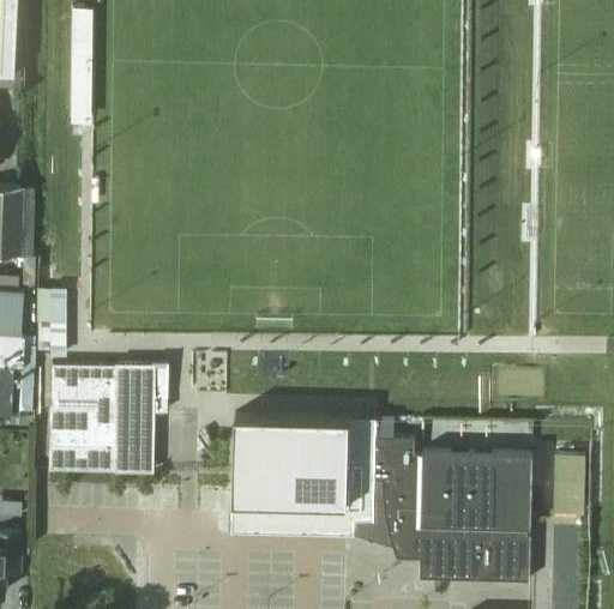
[(0,0),(0,74),(14,76),(17,24),(17,0),(0,0)]
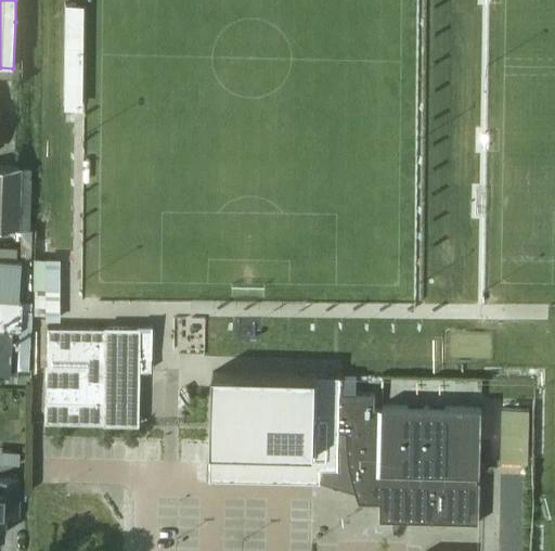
[(18,170),(0,169),(0,217),(17,218),(18,170)]
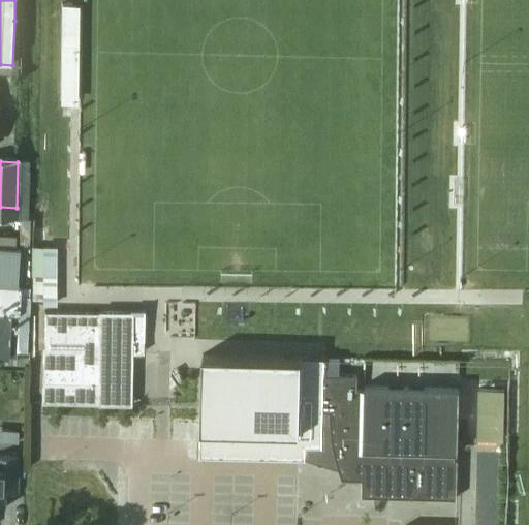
[(0,250),(0,289),(18,290),(20,251),(0,250)]
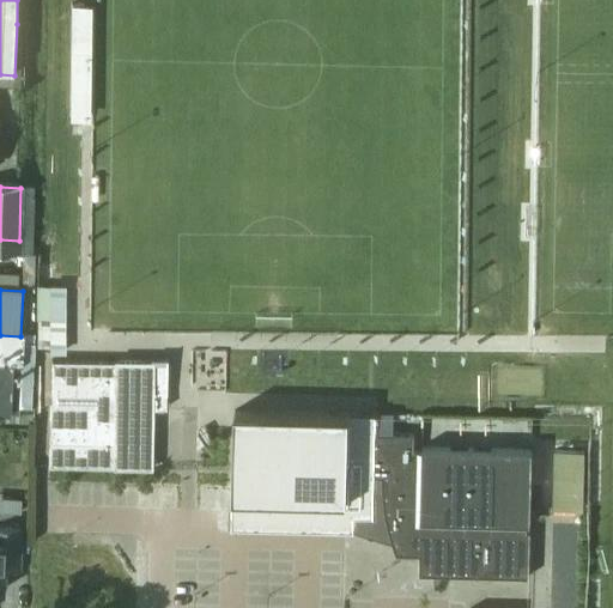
[(64,292),(52,292),(52,357),(62,357),(64,292)]
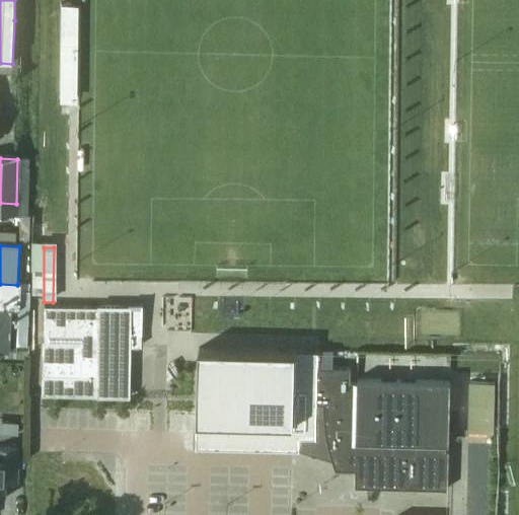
[(0,354),(16,355),(16,349),(19,286),(17,285),(0,284),(0,354)]
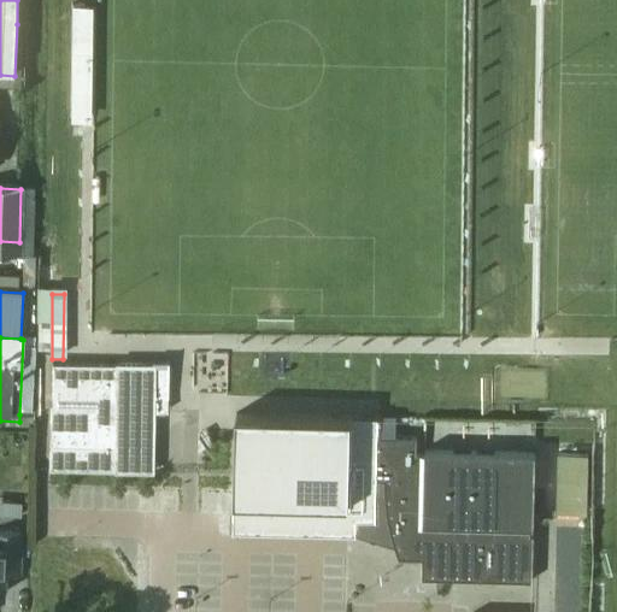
[(150,475),(151,416),(168,416),(168,369),(151,369),(52,368),(51,472),(150,475)]
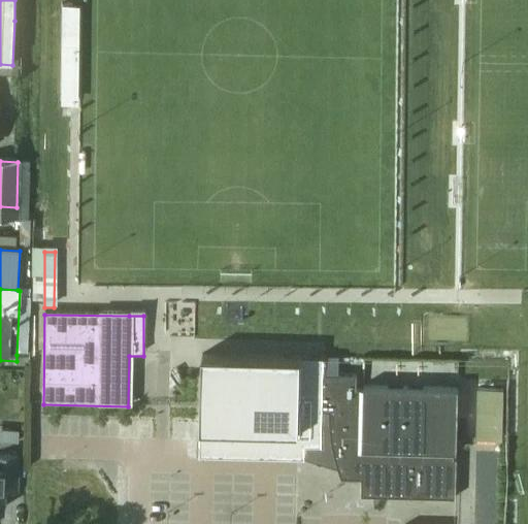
[(201,424),(200,459),(223,460),(223,457),(241,458),(241,460),(242,460),(243,458),(262,458),(262,461),(263,461),(263,460),(263,458),(283,459),(283,461),(284,461),(284,459),(303,459),(303,461),(304,461),(304,459),(335,463),(337,464),(336,460),(333,441),(332,434),(331,429),(323,429),(325,380),(323,380),(324,361),(202,359),(201,424)]
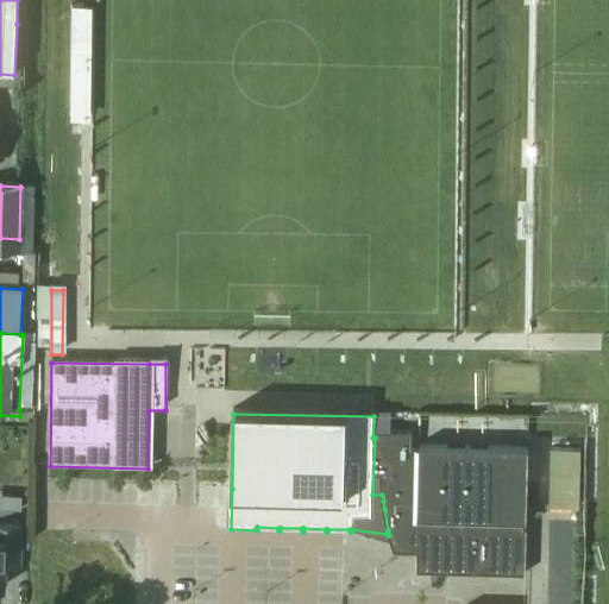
[(375,438),(372,495),(382,495),(383,501),(384,509),(388,530),(389,535),(390,541),(394,551),(396,558),(419,558),(419,574),(526,577),(527,532),(523,532),(523,523),(527,523),(529,452),(421,450),(421,453),(413,453),(413,440),(375,438)]
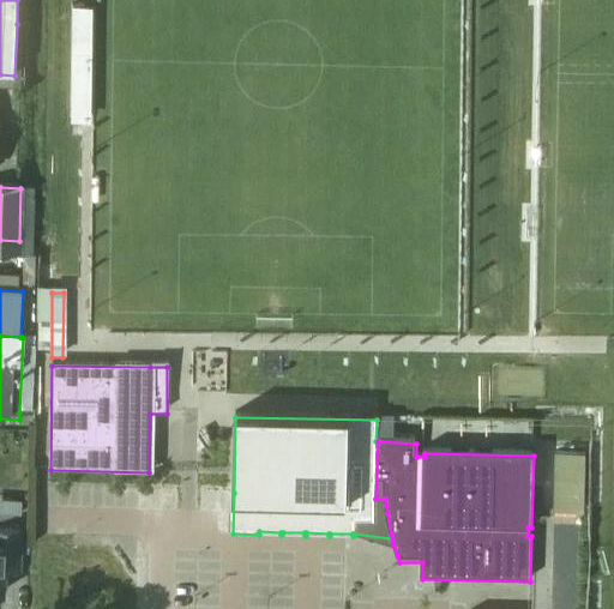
[(554,514),(584,514),(587,456),(555,456),(554,514)]
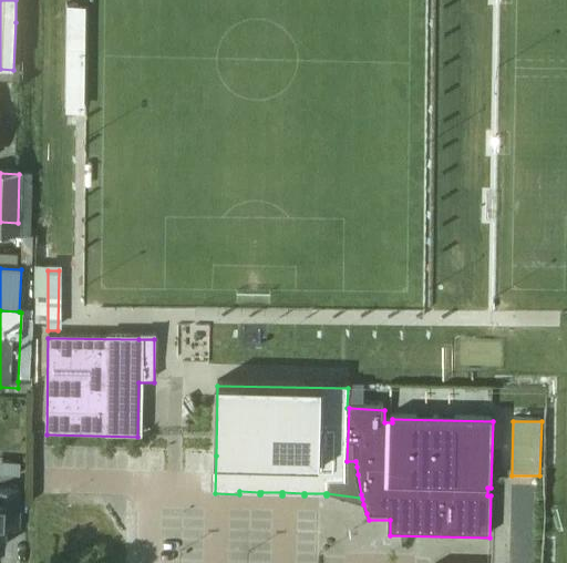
[(18,523),(19,493),(0,491),(0,552),(2,552),(3,523),(18,523)]
